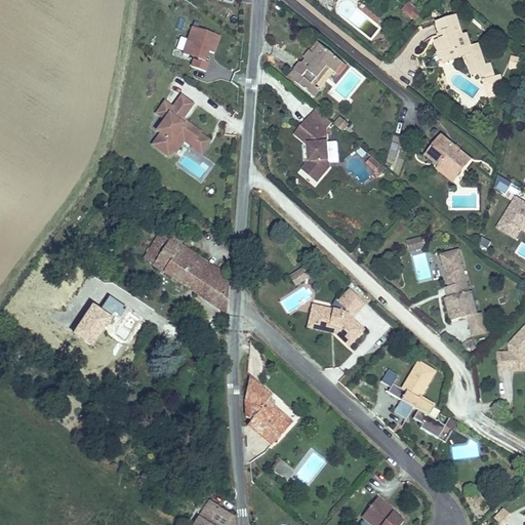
[(462,37),(457,16),(440,22),(442,34),(445,33),(447,37),(440,39),(436,40),(440,52),(446,51),(449,63),(469,56),(474,76),(482,74),(486,81),(495,79),(490,66),(485,67),(478,45),(470,47),(468,36),(462,37)]
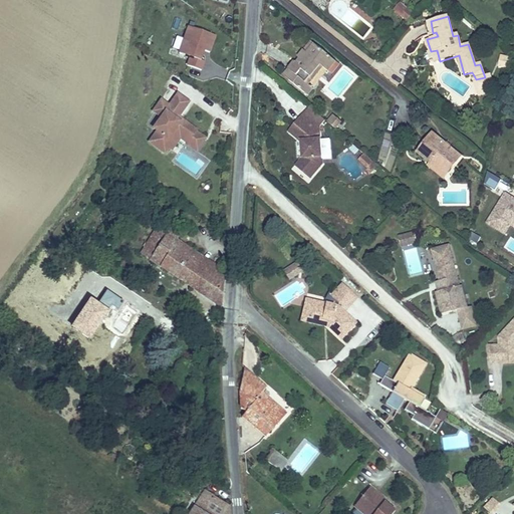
[(433,33),(431,21),(426,22),(431,38),(438,36),(436,32),(433,33)]
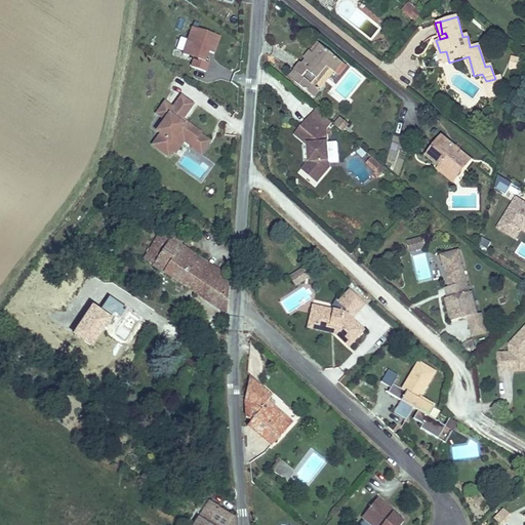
[(200,57),(203,48),(212,51),(218,34),(190,24),(180,51),(192,55),(189,64),(203,69),(207,59),(200,57)]
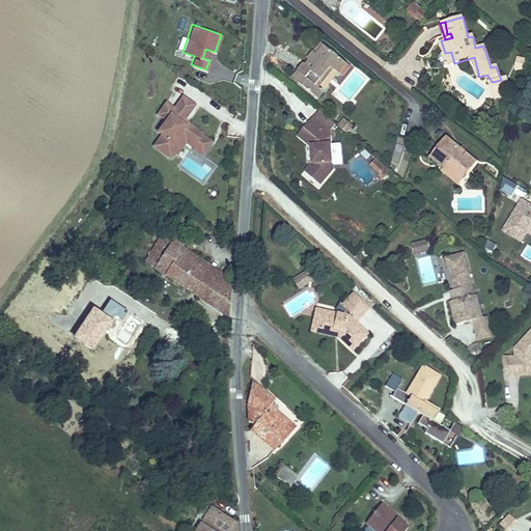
[(331,65),(340,54),(315,35),(303,51),(306,53),(302,59),(299,56),(287,72),(313,91),(318,84),(313,79),(328,62),(331,65)]
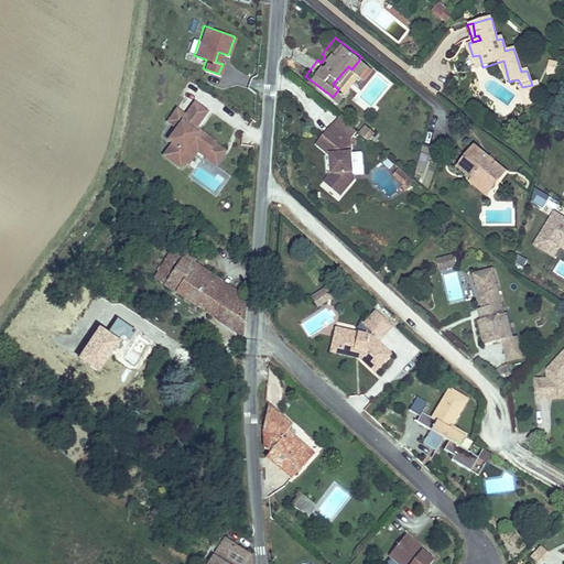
[(483,67),(479,55),(473,56),(467,57),(470,71),(483,67)]
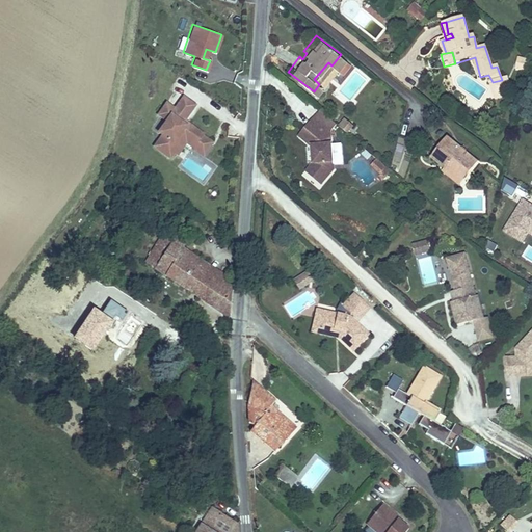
[(346,58),(341,54),(331,65),(338,70),(346,58)]
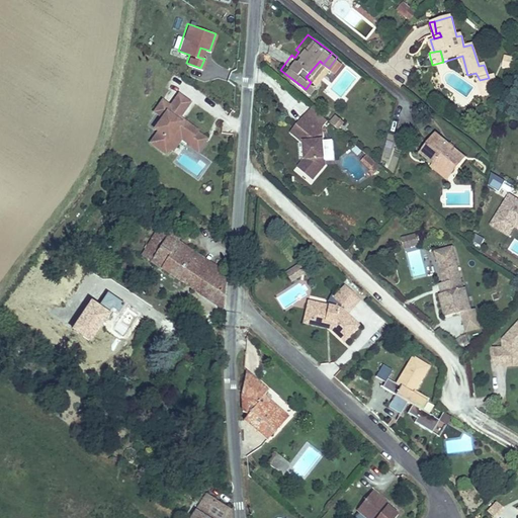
[(499,66),(511,69),(513,59),(501,56),(499,66)]
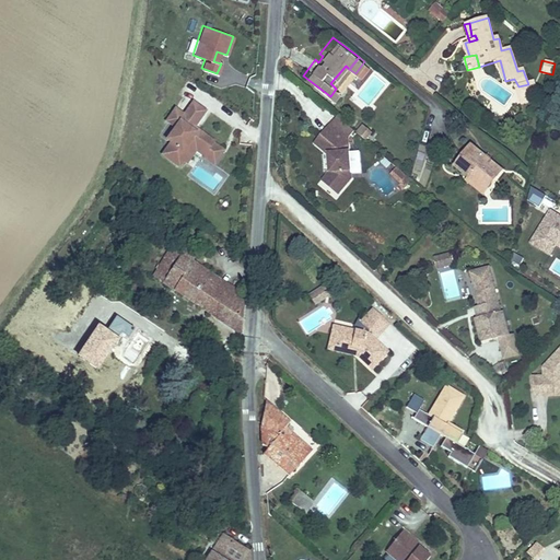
[(534,82),(528,84),(518,86),(520,109),(534,106),(537,93),(534,82)]
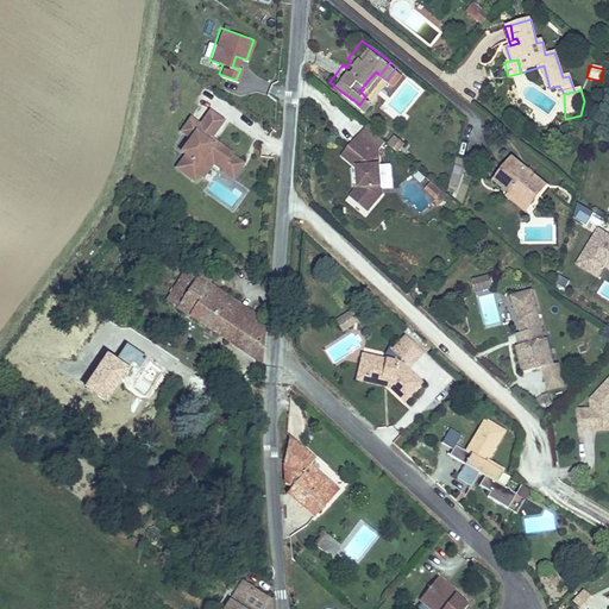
[(223,117),(209,107),(200,121),(190,114),(181,129),(192,136),(182,148),(187,151),(177,164),(195,176),(200,170),(205,163),(200,159),(207,150),(225,163),(227,161),(237,168),(243,159),(232,152),(233,150),(219,140),(217,143),(208,137),(223,117)]
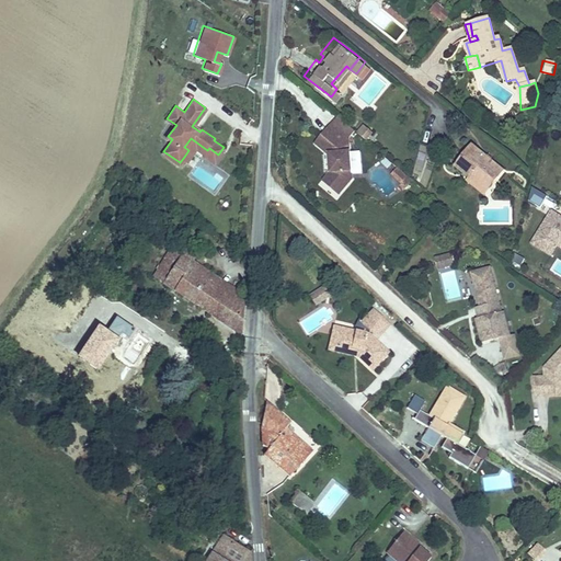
[(202,128),(194,123),(192,126),(199,132),(202,129),(202,128)]
